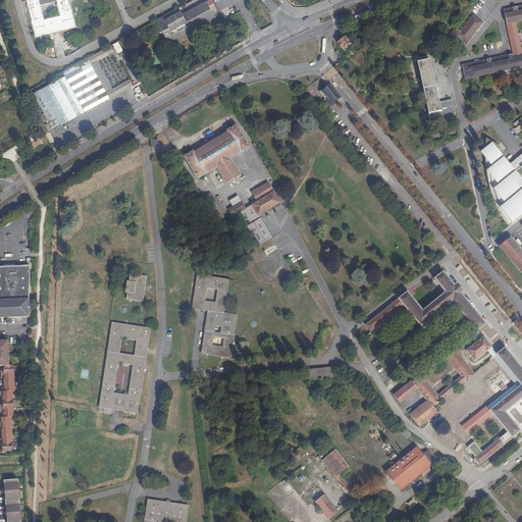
[(27,0),(36,37),(76,27),(69,0),(27,0)]
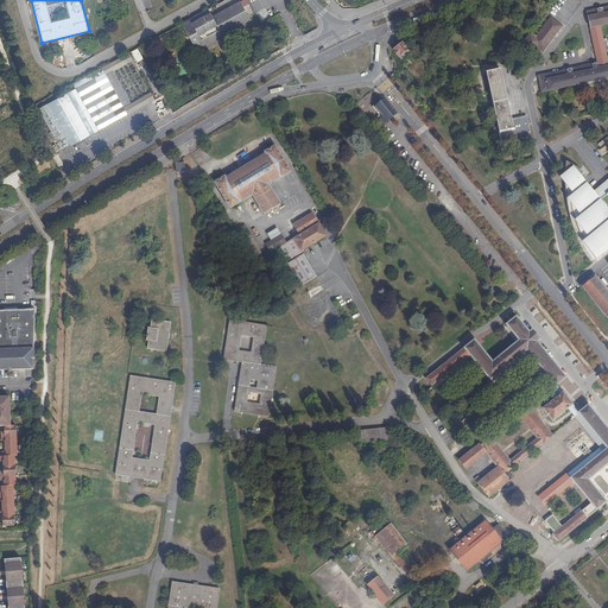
[(607,62),(606,52),(603,43),(600,26),(607,24),(607,7),(586,12),(594,48),(595,52),(597,64),(538,76),(542,93),(607,77),(607,62)]
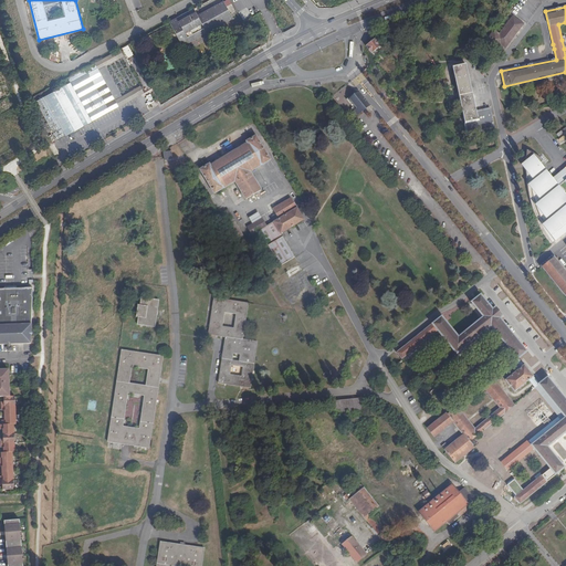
[(227,24),(218,8),(192,21),(188,14),(164,29),(176,52),(227,24)]
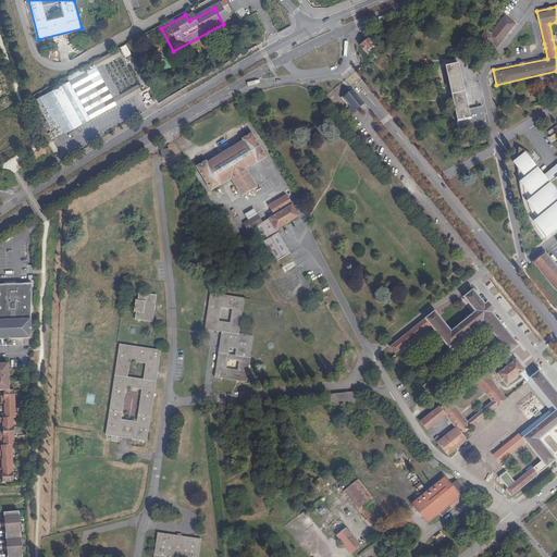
[(492,45),(496,47),(515,25),(504,17),(491,35),(486,31),(478,41),(489,49),(492,45)]
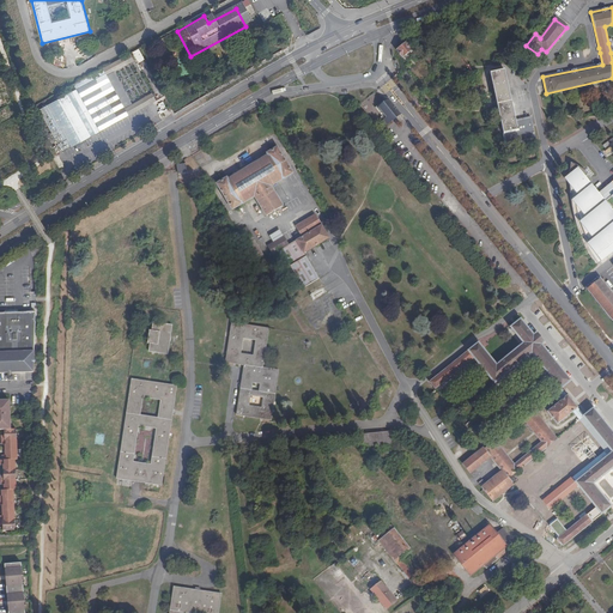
[(398,49),(404,56),(423,44),(422,42),(416,46),(412,42),(408,44),(407,42),(398,49)]
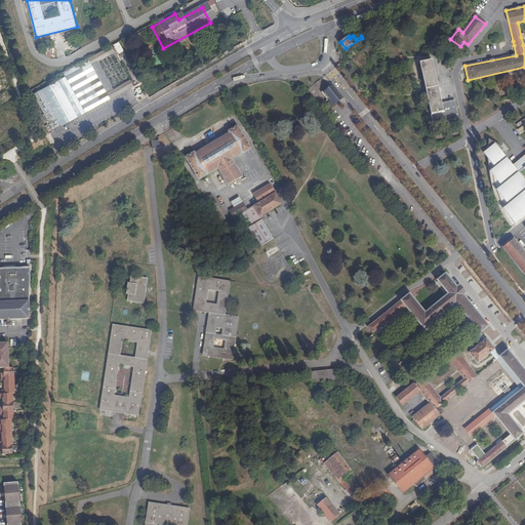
[(112,45),(117,53),(123,50),(118,42),(112,45)]
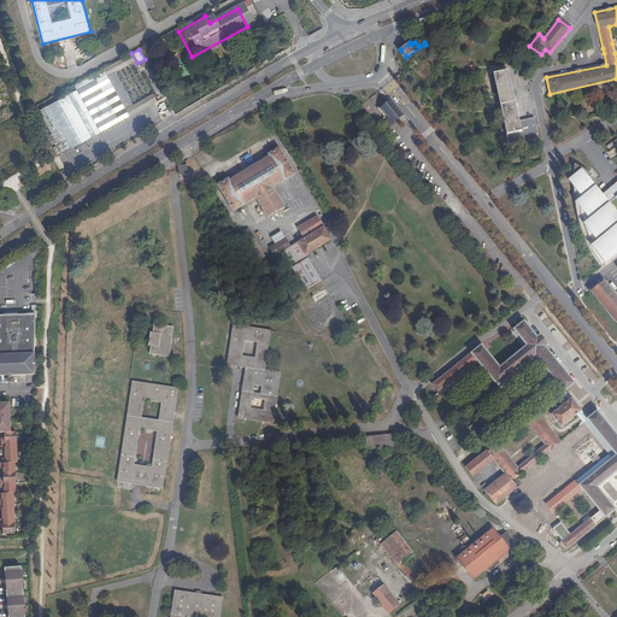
[(429,59),(435,66),(440,63),(434,54),(429,59)]
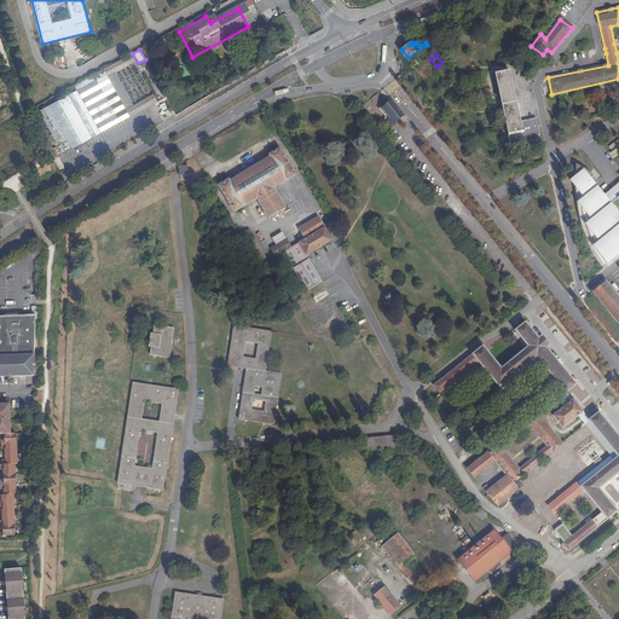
[(496,76),(512,148),(541,142),(536,121),(520,123),(509,74),(496,76)]
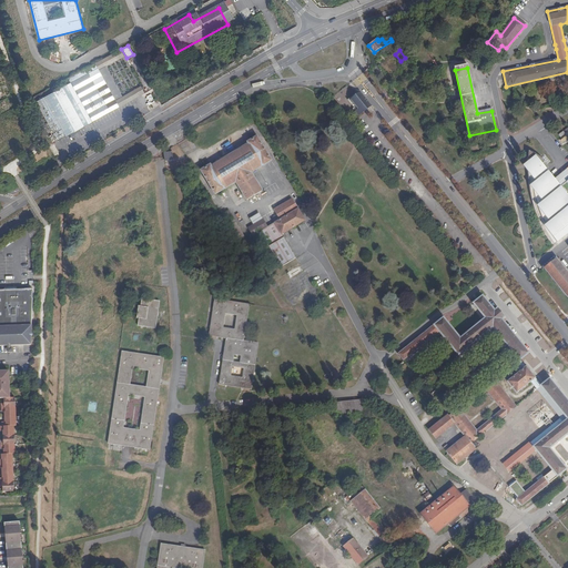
[(98,71),(71,85),(92,124),(119,110),(98,71)]
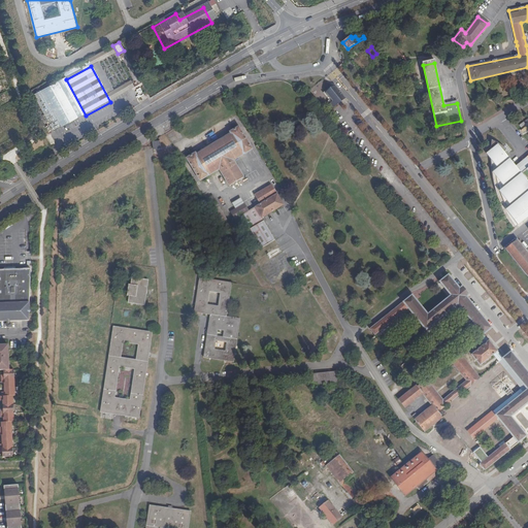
[(86,116),(66,79),(34,96),(53,130),(60,127),(61,129),(66,126),(73,123),(86,116)]
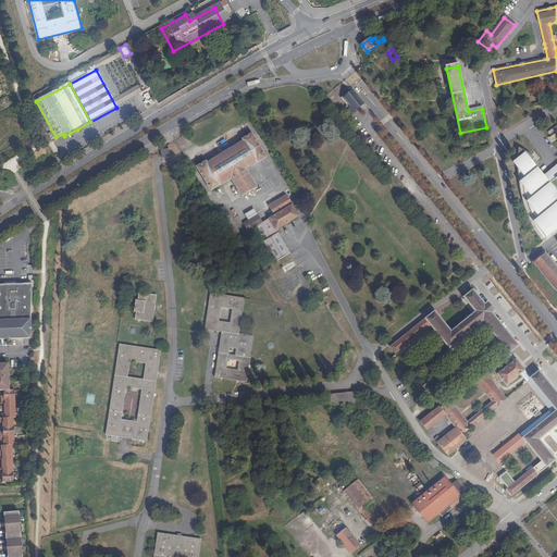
[(116,106),(141,91),(137,85),(112,98),(116,106)]
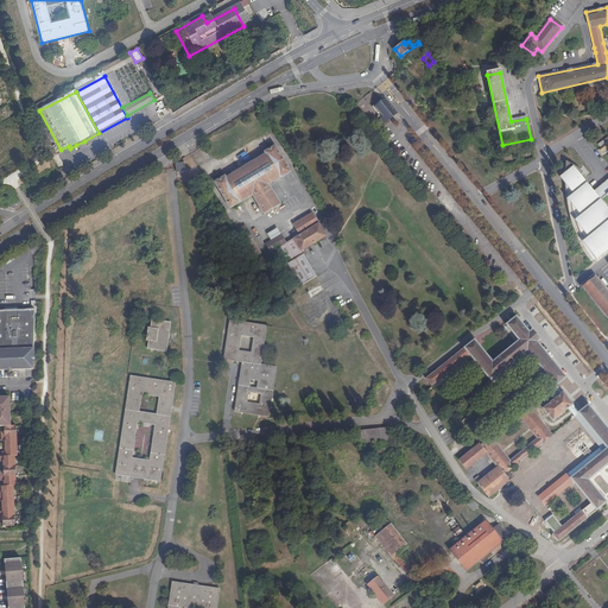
[(379,103),(391,118),(396,113),(385,99),(379,103)]
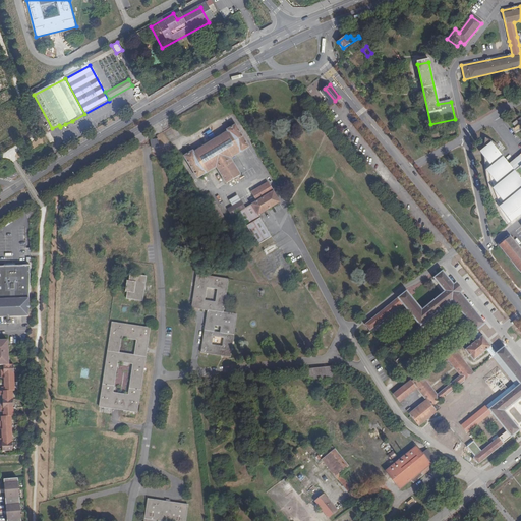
[(329,106),(335,101),(325,89),(322,91),(328,99),(326,101),(329,106)]
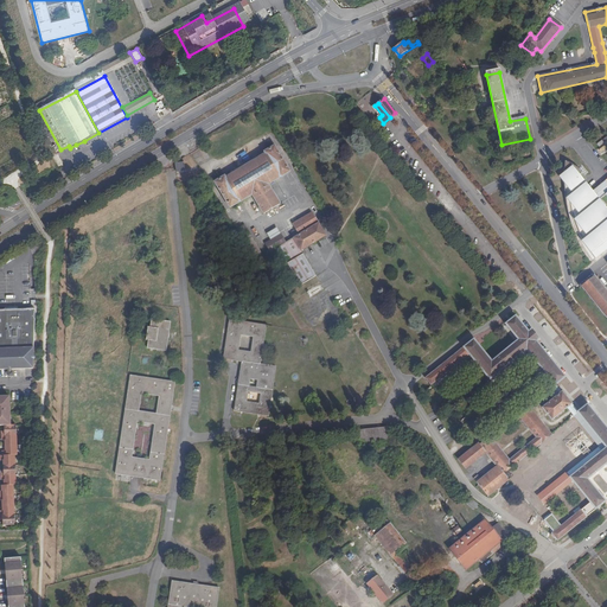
[(215,183),(230,208),(251,195),(264,213),(280,204),(269,185),(291,171),(275,146),(266,152),(267,153),(227,178),(225,176),(215,183)]
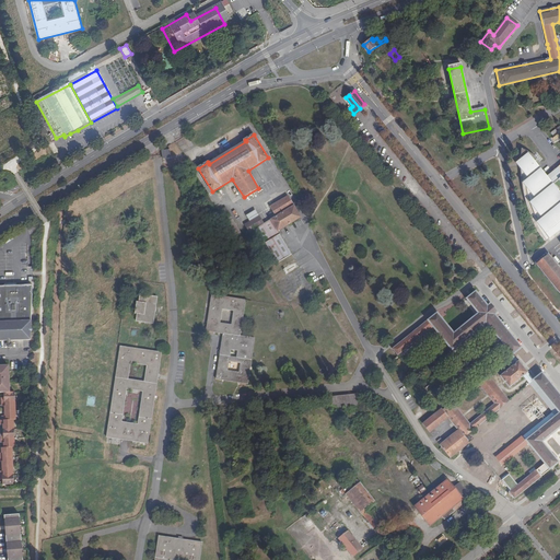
[(538,159),(523,149),(522,148),(522,150),(521,159),(521,170),(521,176),(524,196),(531,212),(536,224),(539,230),(543,228),(550,238),(559,230),(559,191),(536,163),(538,159)]
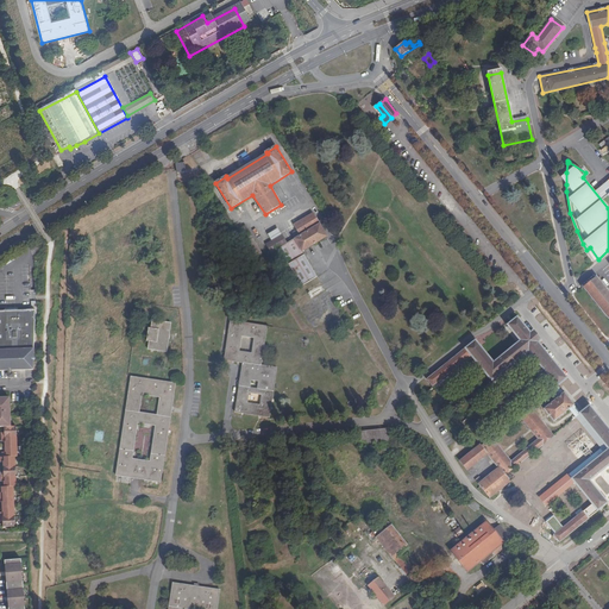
[(175,164),(176,174),(184,173),(183,163),(175,164)]
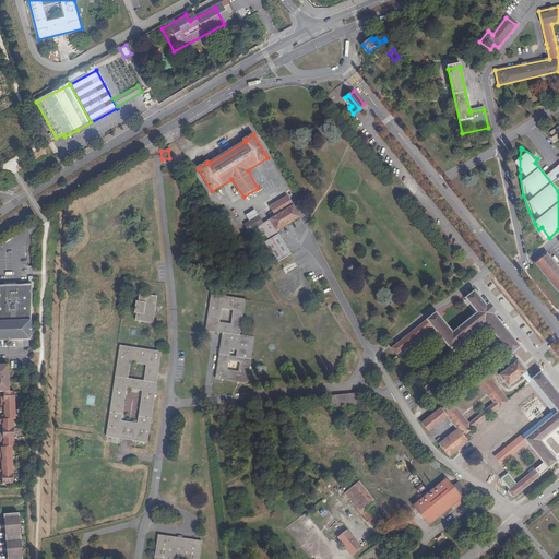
[(202,200),(214,219),(217,217),(213,210),(214,209),(206,197),(202,200)]
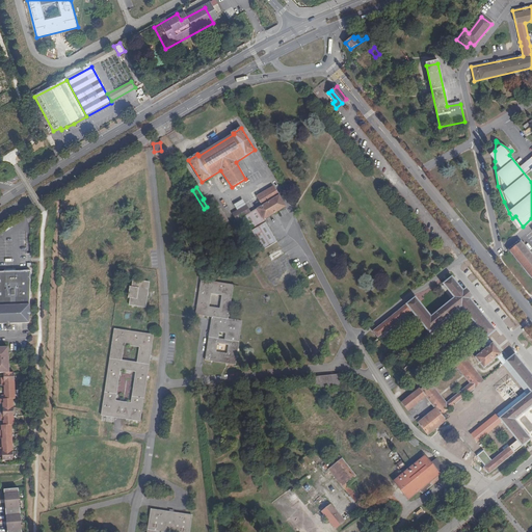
[(243,218),(263,248),(263,249),(277,242),(275,238),(264,220),(287,207),(273,187),(258,196),(260,201),(256,204),(259,209),(253,213),(247,206),(244,207),(242,204),(236,207),(237,211),(233,215),(237,221),(243,218)]
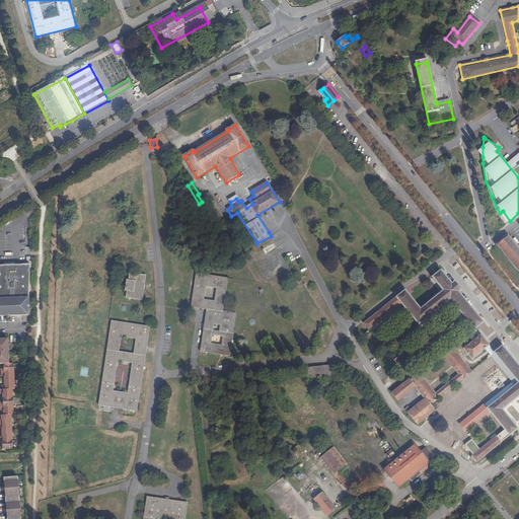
[(205,204),(219,225),(226,220),(214,200),(210,193),(202,198),(205,204)]
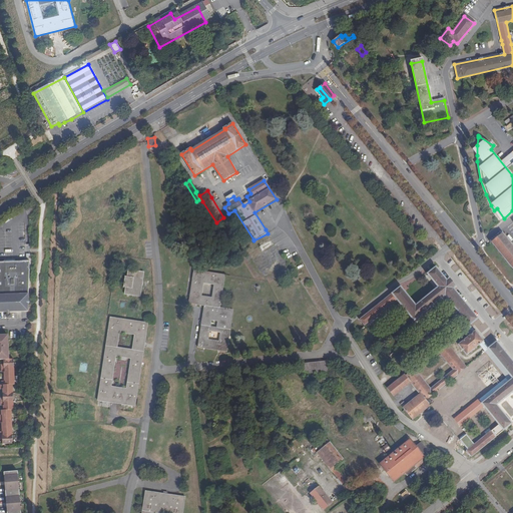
[(490,241),(512,269),(512,244),(503,232),(490,241)]
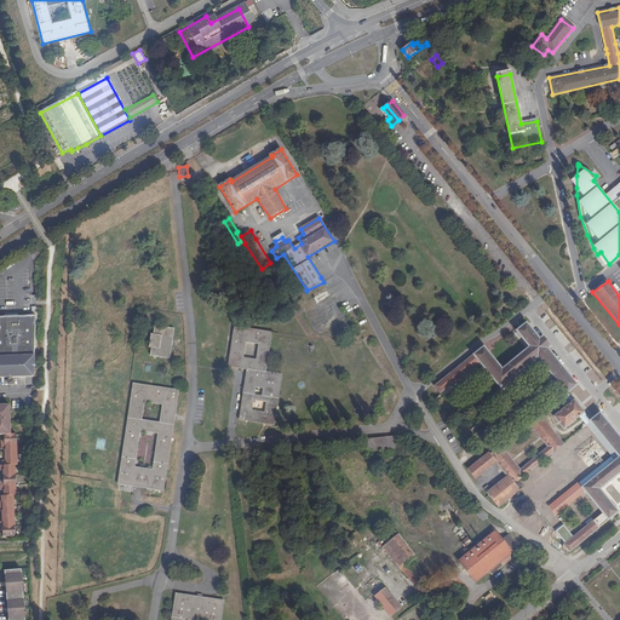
[(0,378),(33,377),(35,316),(0,317),(0,378)]
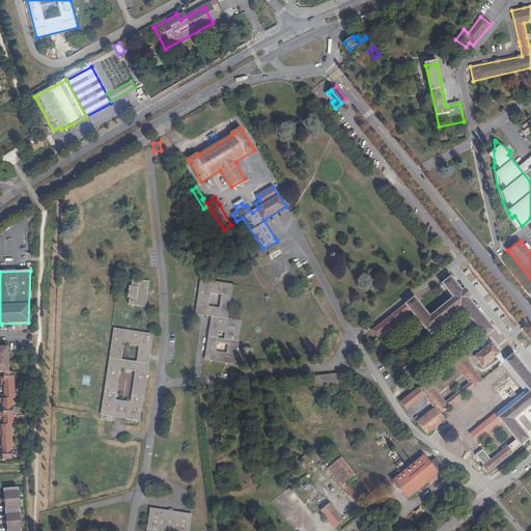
[(419,303),(416,300),(414,297),(372,330),(378,336),(411,310),(428,332),(460,306),(486,338),(487,337),(495,331),(469,299),(471,297),(464,288),(462,290),(450,277),(443,283),(453,297),(429,316),(419,303)]
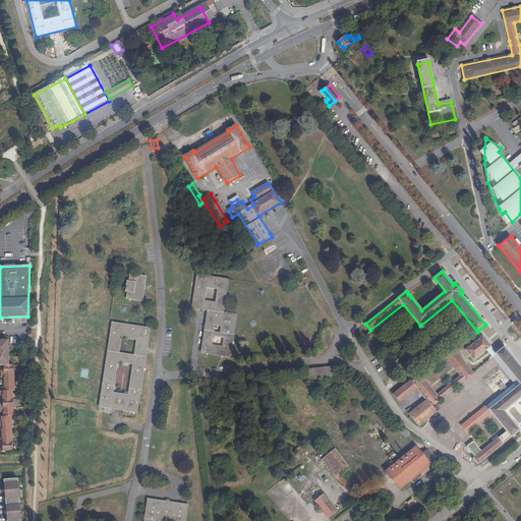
[(230,355),(237,313),(223,311),(228,279),(196,274),(193,295),(192,306),(208,309),(201,351),(230,355)]
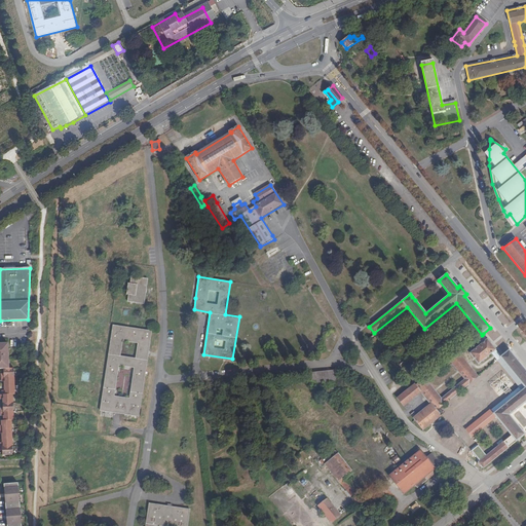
[(145,287),(148,287),(149,279),(133,277),(132,285),(129,284),(127,295),(129,296),(128,302),(145,305),(146,298),(144,298),(145,287)]
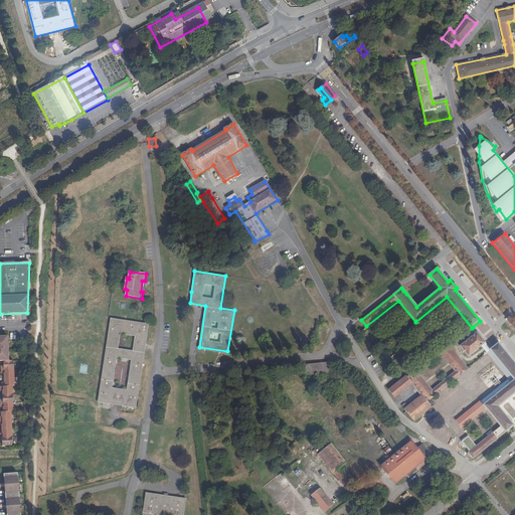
[(420,277),(403,291),(406,294),(424,281),(420,277)]
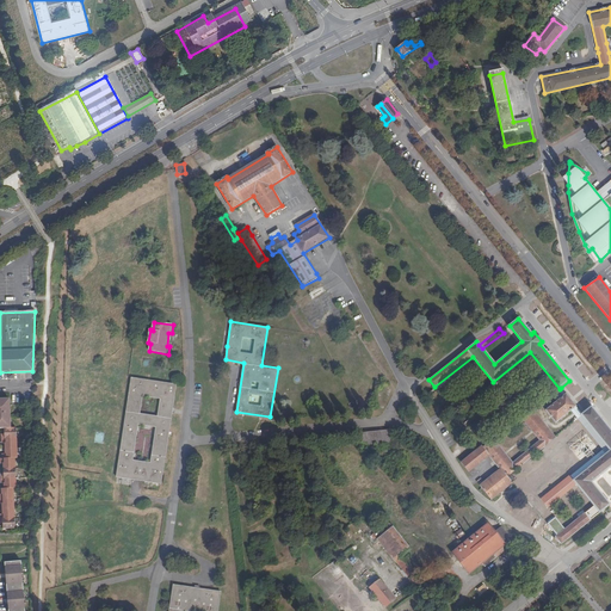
[(530,352),(493,382),(497,386),(529,359),(555,392),(560,389),(530,352)]
